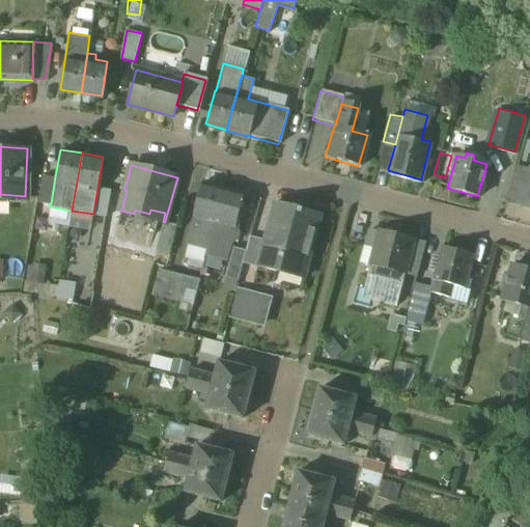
[(519,203),(527,173),(511,170),(503,199),(519,203)]
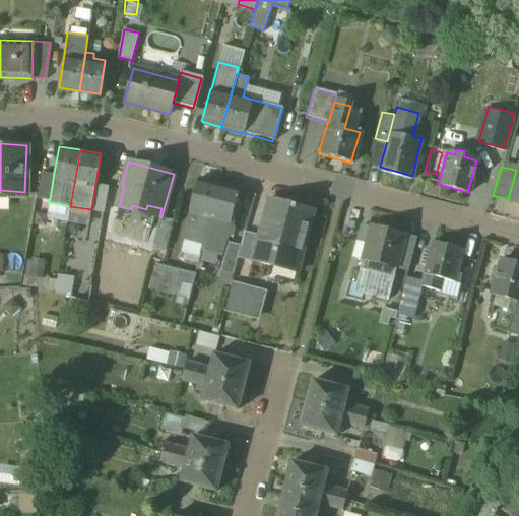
[(518,171),(516,170),(508,199),(518,201),(518,171)]
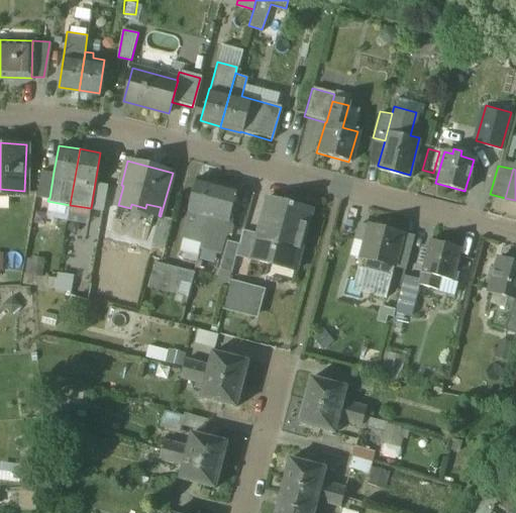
[(54,172),(40,170),(35,196),(48,198),(49,198),(54,172)]
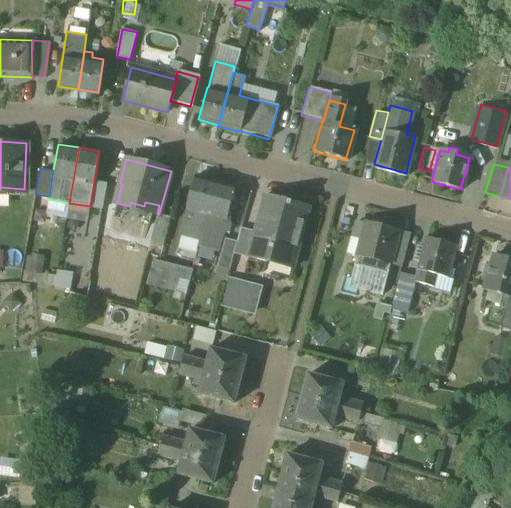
[(215,179),(195,173),(186,207),(179,232),(199,237),(199,238),(215,179)]
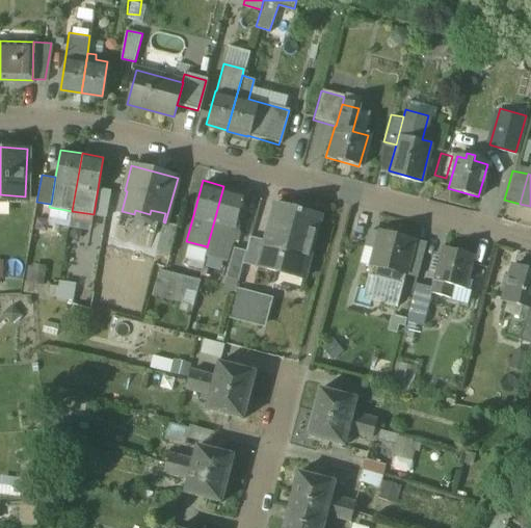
[(244,191),(223,186),(207,247),(207,246),(205,254),(227,259),(231,242),(236,239),(237,233),(234,229),(244,191)]
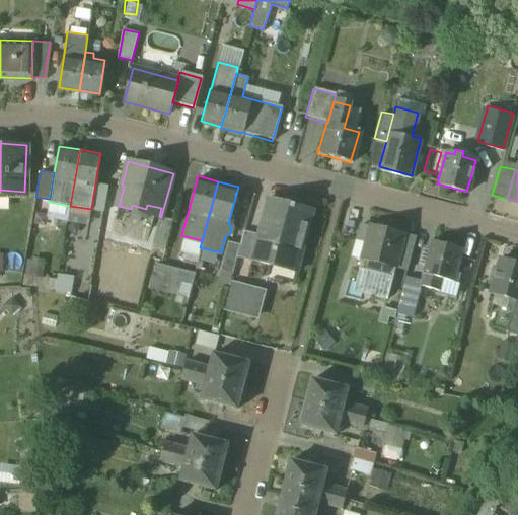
[(108,186),(95,184),(91,209),(103,212),(108,186)]
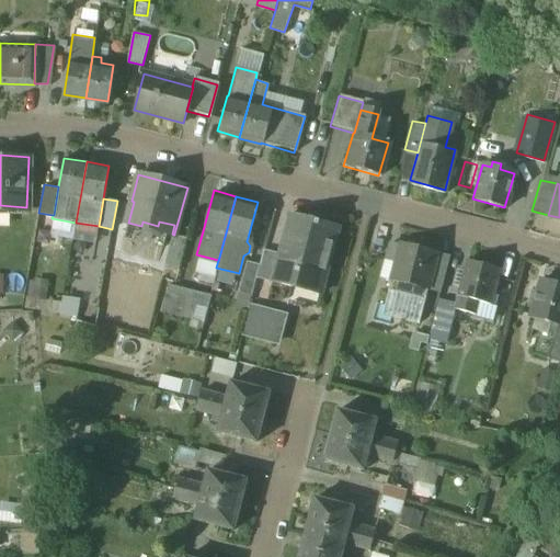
[(335,228),(288,215),(278,254),(271,282),(318,295),(335,228)]
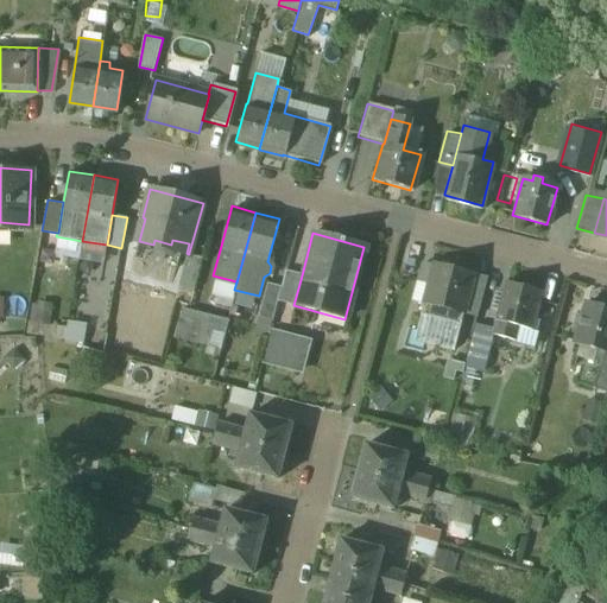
[(202,256),(189,253),(189,254),(188,254),(178,286),(194,291),(202,256)]
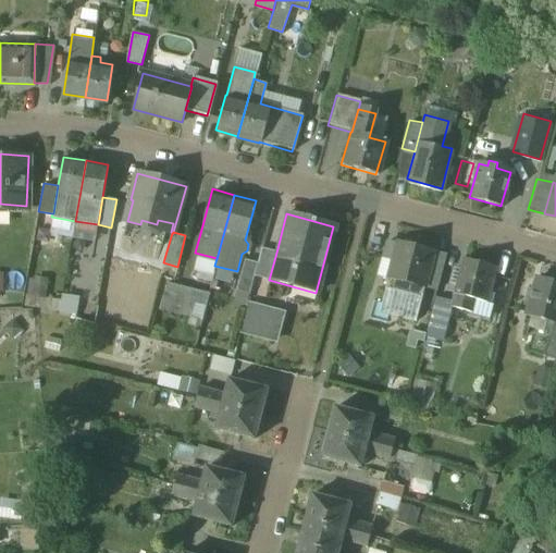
[(433,248),(398,238),(397,241),(388,238),(384,256),(392,258),(387,275),(388,275),(423,284),(433,248)]
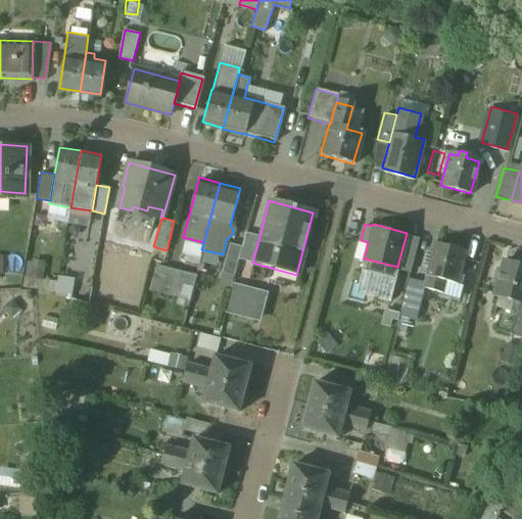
[(259,237),(244,234),(240,246),(237,258),(252,263),(259,237)]
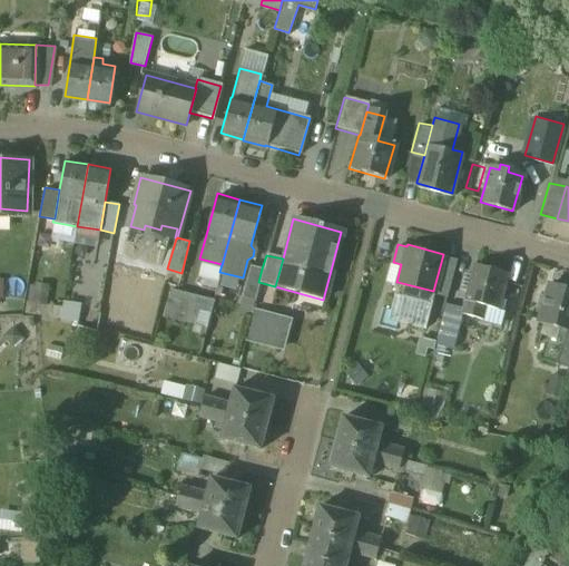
[(508,271),(473,262),(461,311),(482,316),(487,304),(498,306),(508,271)]
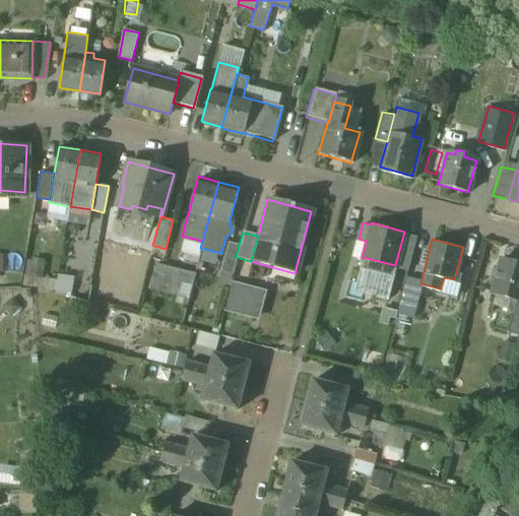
[(239,245),(228,242),(219,270),(232,273),(236,257),(239,245)]
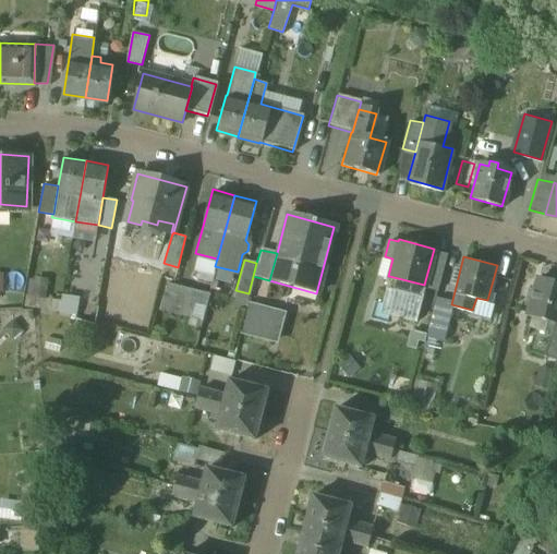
[(27,272),(26,290),(45,292),(46,274),(27,272)]
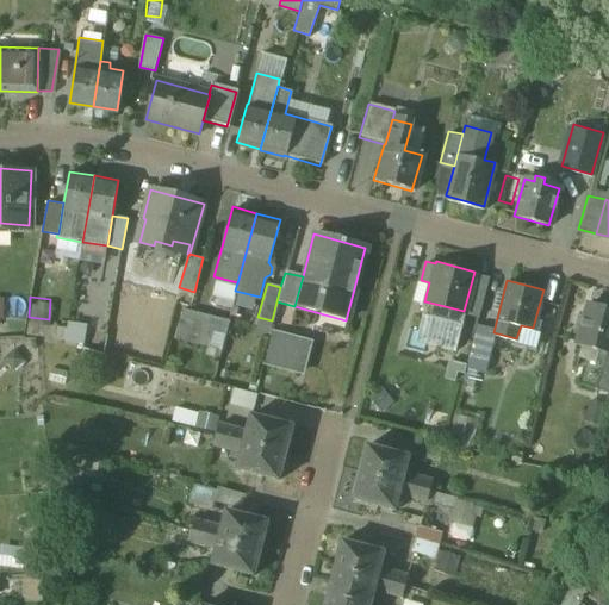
[(608,306),(603,305),(604,301),(592,298),(591,301),(588,300),(576,342),(580,343),(577,355),(595,360),(598,348),(608,350),(608,306)]
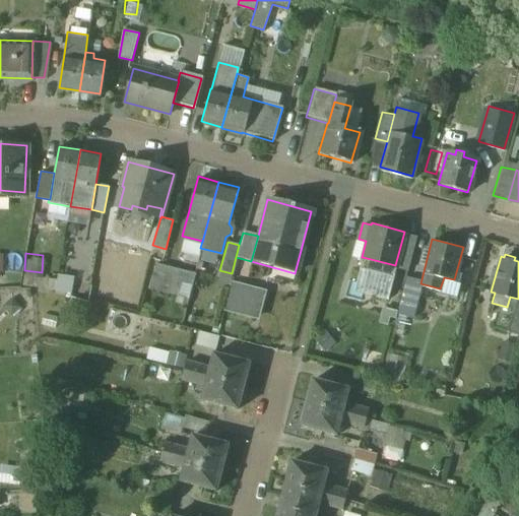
[(395,265),(363,257),(360,267),(392,275),(395,265)]
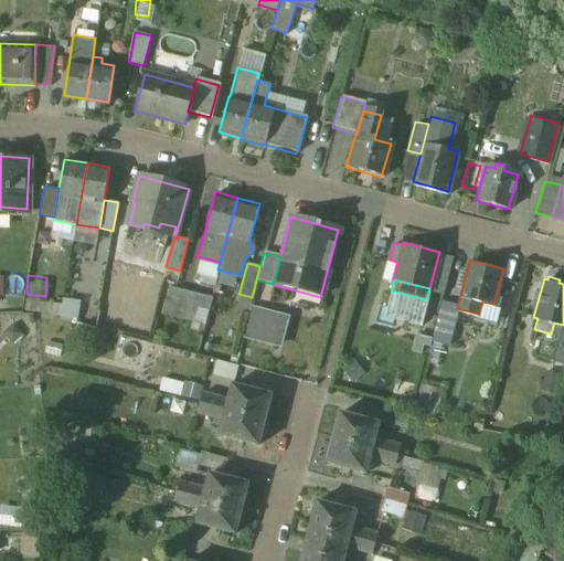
[(194,290),(169,284),(162,311),(187,317),(194,290)]
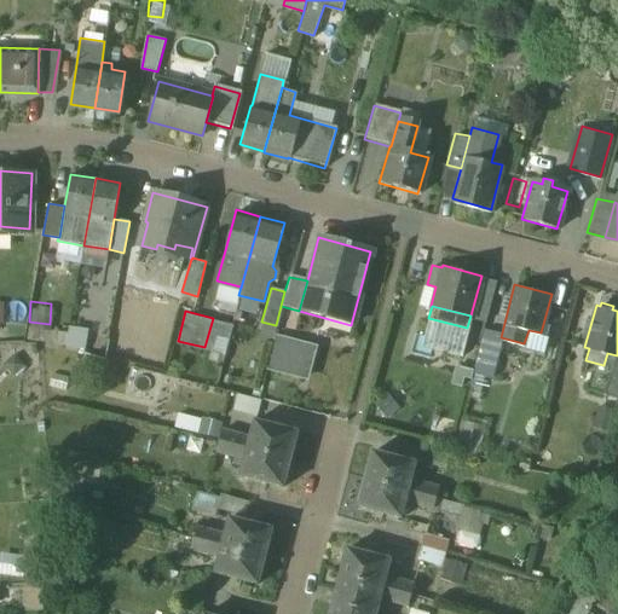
[(232,323),(213,318),(204,347),(219,351),(217,359),(223,360),(232,323)]
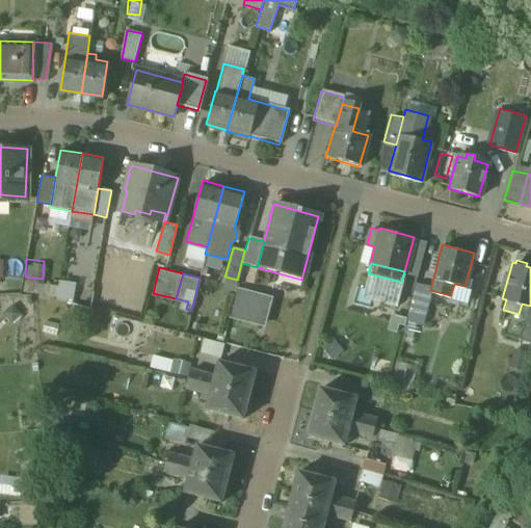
[(70,293),(72,278),(53,275),(52,291),(70,293)]
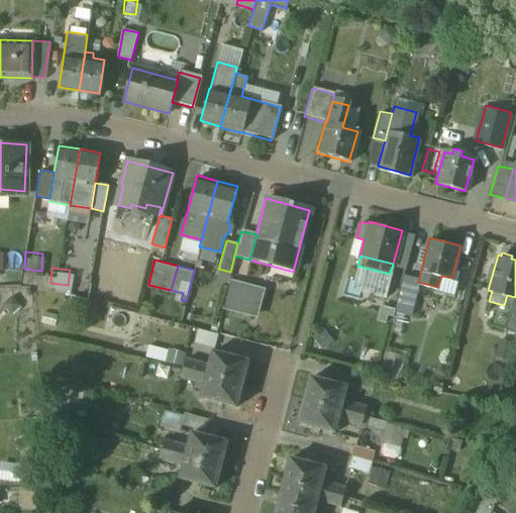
[(260,289),(228,281),(220,308),(252,316),(260,289)]
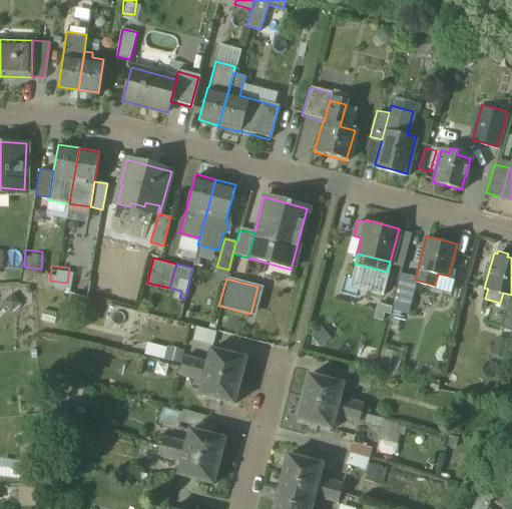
[(428,290),(398,282),(394,299),(413,304),(413,305),(422,307),(423,302),(425,302),(428,290)]
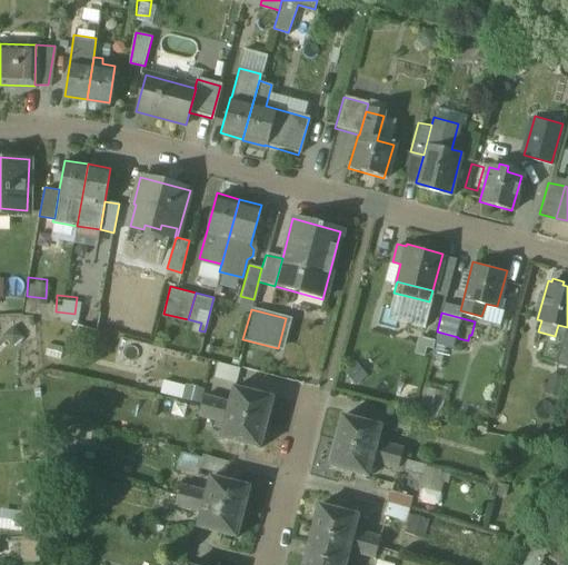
[(567,330),(561,340),(555,360),(567,364),(567,330)]
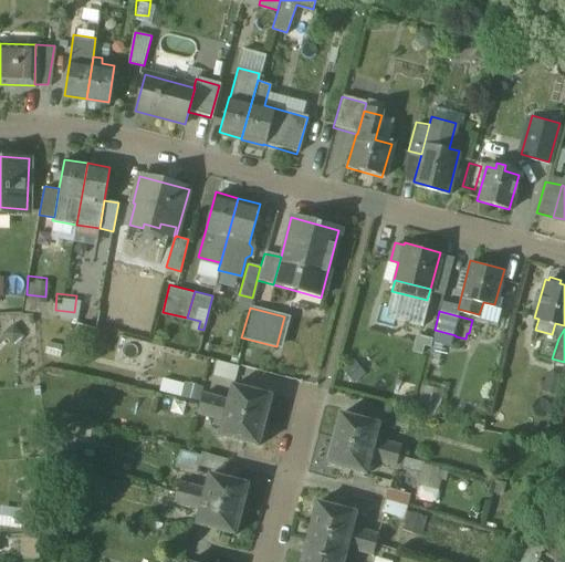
[(419,385),(386,377),(380,401),(412,408),(419,385)]
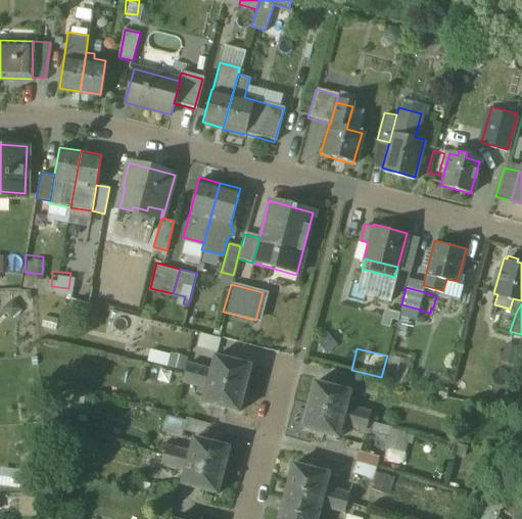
[(400,378),(408,356),(391,350),(384,373),(400,378)]
